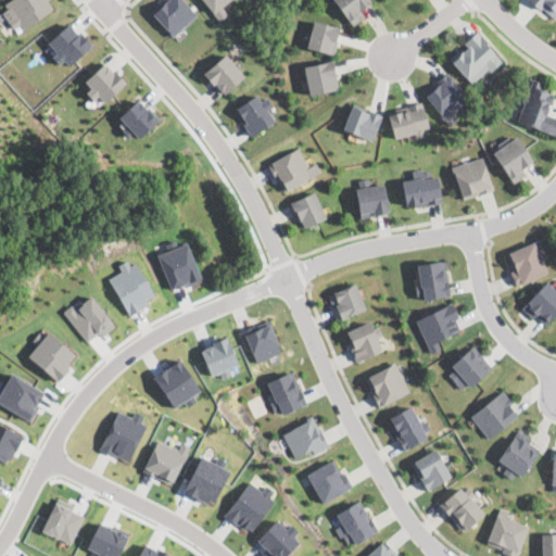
[(0,11),(14,33),(55,4),(52,0),(8,0),(0,5),(0,11)]
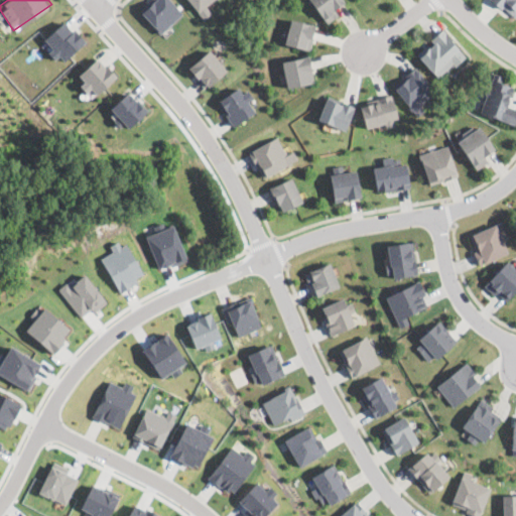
[(159,34),(153,28),(156,25),(141,9),(150,0),(172,0),(183,11),(159,34)]
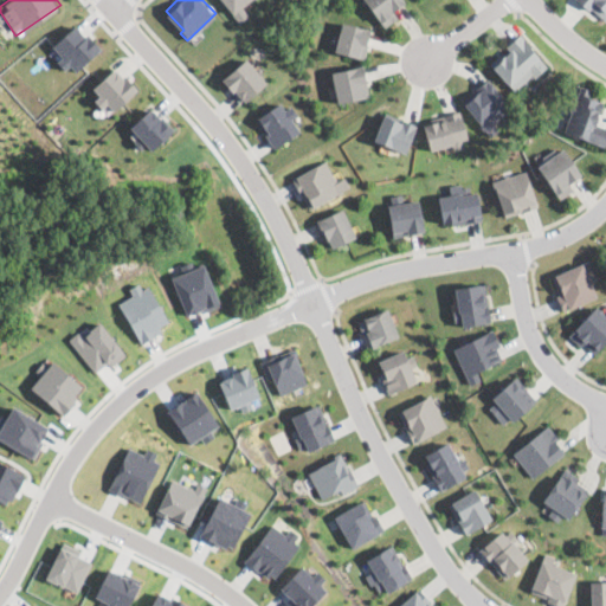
[(250,0),(232,13),(221,0),(250,0)]
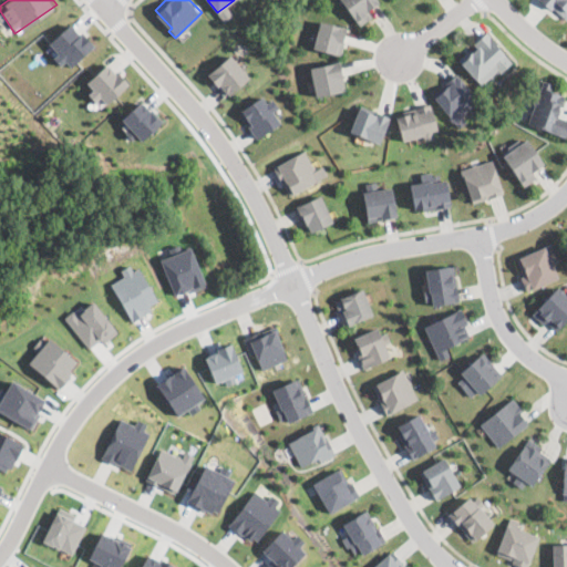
[(379,0),(380,1),(367,11),(370,16),(358,24),(338,0),(379,0)]
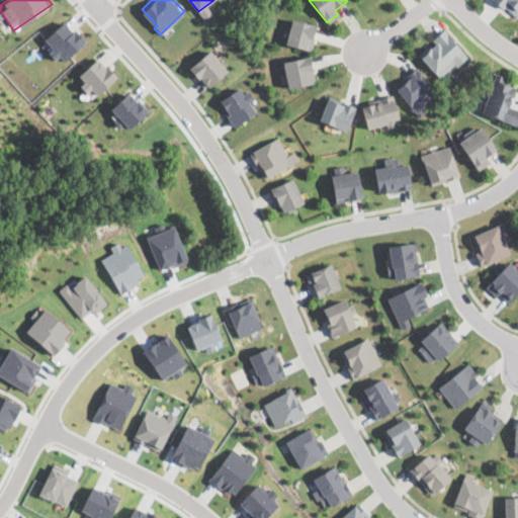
[(517,0),(517,17),(507,6),(504,9),(493,0),(517,0)]
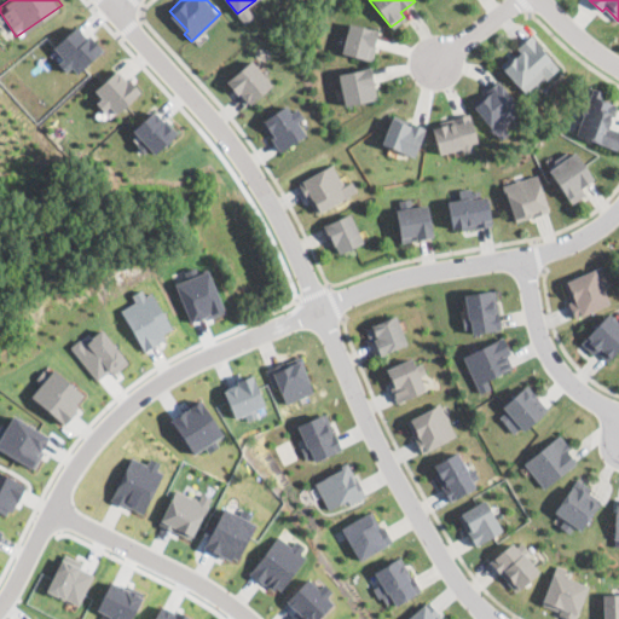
[(371,59),(341,52),(348,22),(377,30),(374,45),(375,45),(371,59)]
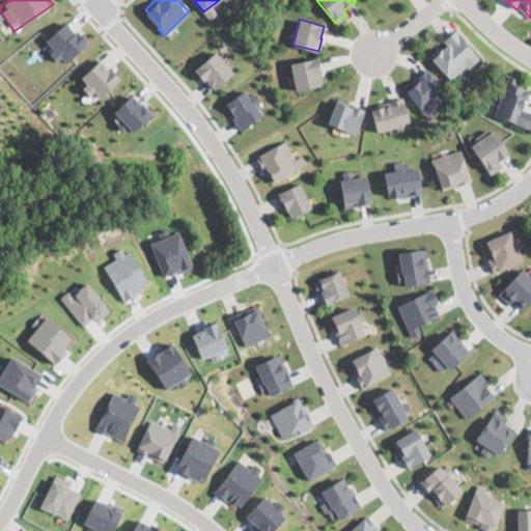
[(64,63),(86,43),(65,20),(44,40),(64,63)]
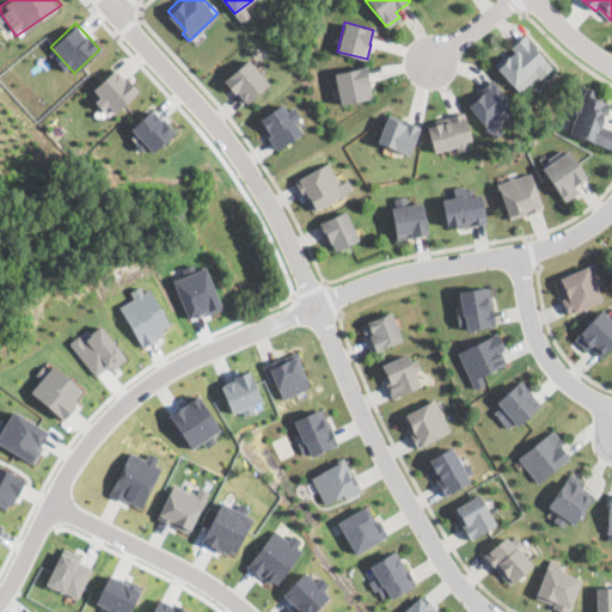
[(538,49),(554,66),(540,78),(538,75),(521,90),(515,84),(514,85),(495,63),(507,53),(510,55),(516,50),(512,46),(527,32),(539,48),(538,49)]
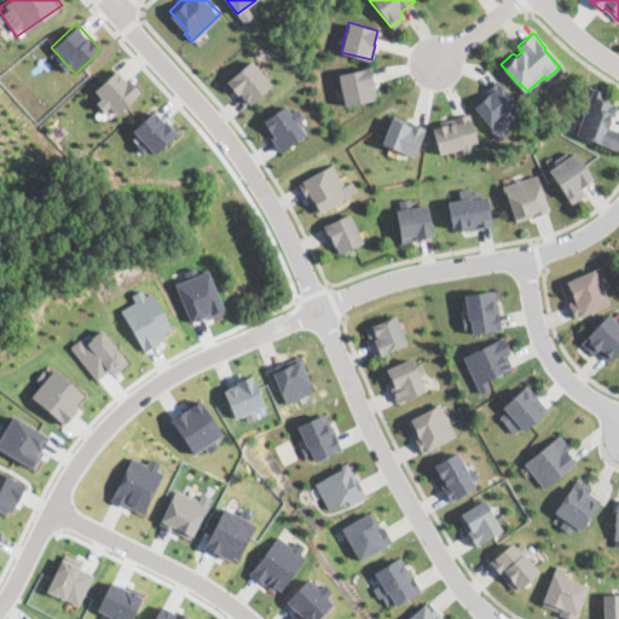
[(271,85),(248,104),(239,93),(236,96),(225,82),(249,61),(271,85)]
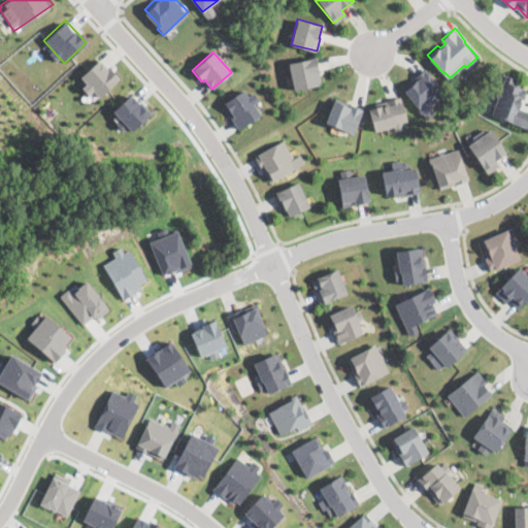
[(321,85),(294,90),(289,62),(316,57),(321,85)]
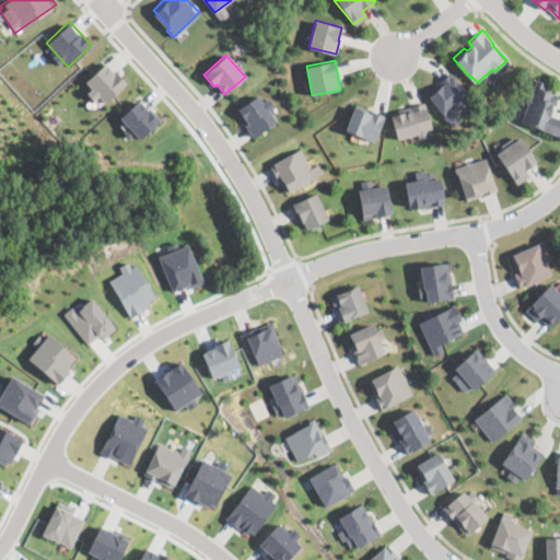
[(117,69),(114,72),(104,61),(84,80),(91,88),(89,90),(102,105),(128,80),(117,69)]
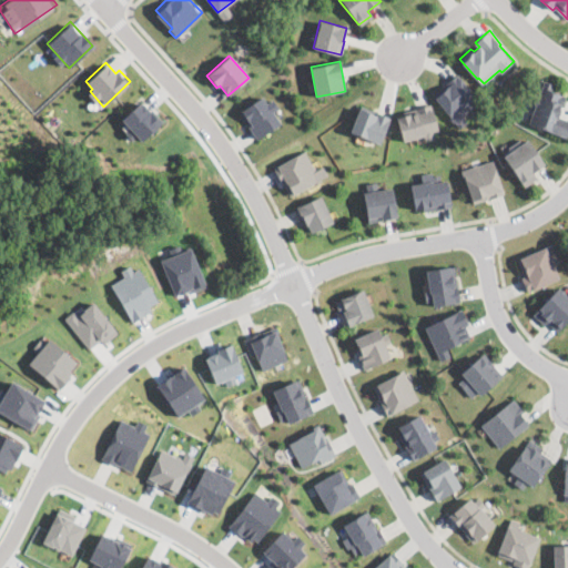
[(467,121),(458,128),(435,97),(449,85),(447,83),(457,75),(477,103),(463,114),(467,121)]
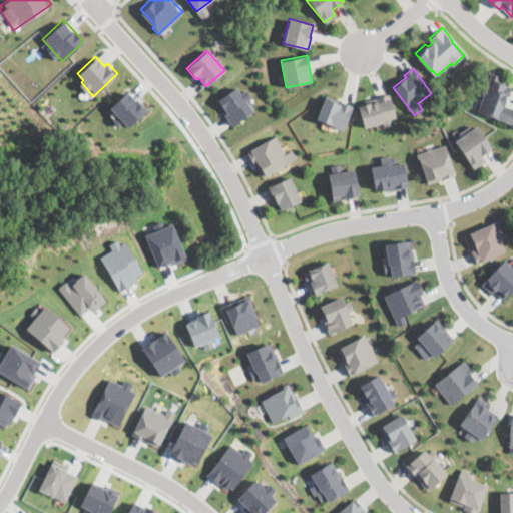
[(512,86),(504,104),(512,107),(512,118),(511,123),(477,110),(484,93),(483,93),(492,71),(501,75),(499,80),(512,86)]
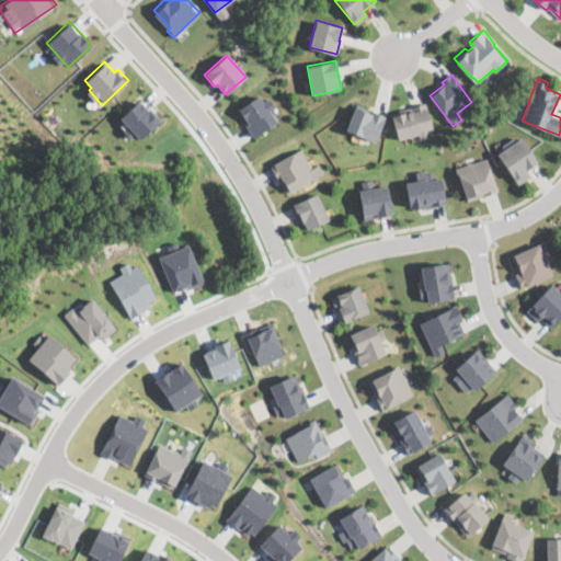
[(260,96),(263,101),(270,98),(274,105),(268,109),(277,122),(253,138),(236,112),(260,96)]
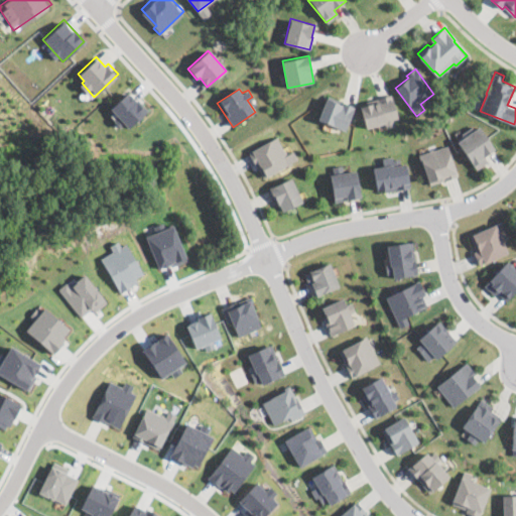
[(110,107),(128,127),(146,110),(128,90),(110,107)]
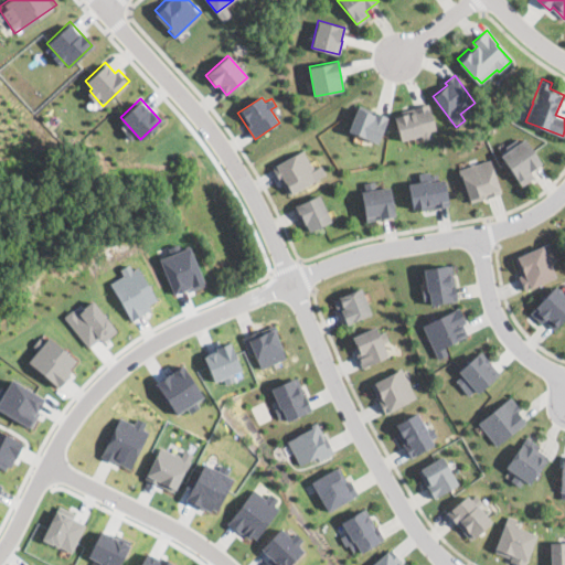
[(430,130),(433,137),(423,140),(420,135),(401,140),(393,116),(415,110),(414,106),(428,102),(436,128),(430,130)]
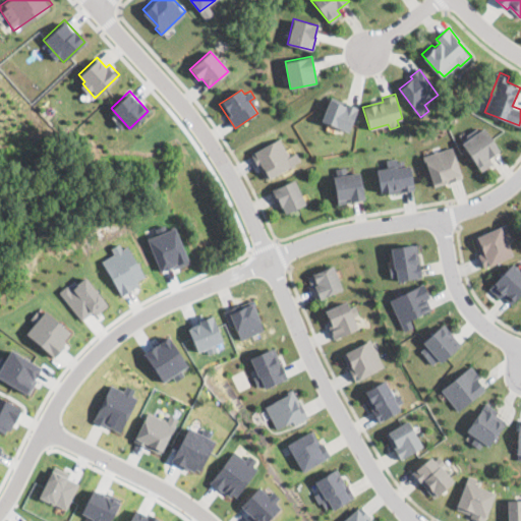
[(358,107),(349,131),(321,120),(330,97),(358,107)]
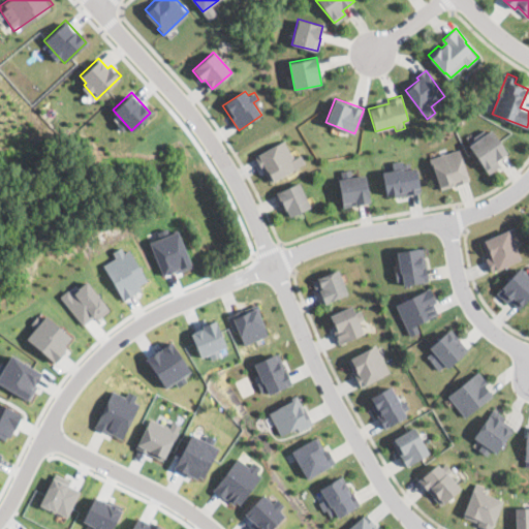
[(491,129),(506,153),(496,159),(499,164),(488,173),(468,144),(474,139),(472,137),(484,131),(485,133),(491,129)]
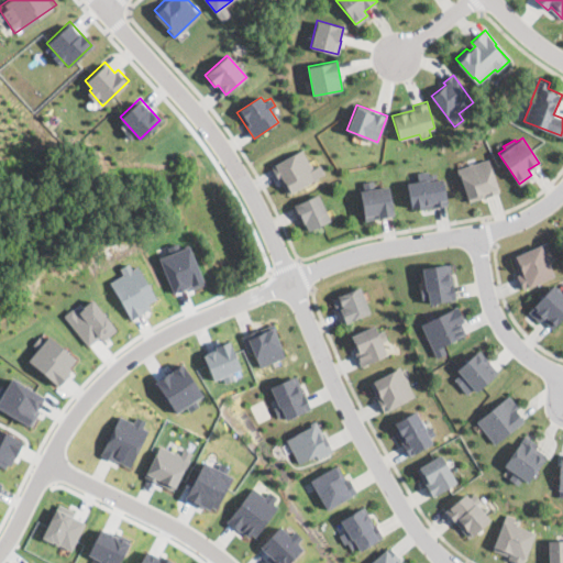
[(309,163),(312,162),(316,167),(320,165),(326,173),(286,195),(272,168),(302,151),(309,163)]
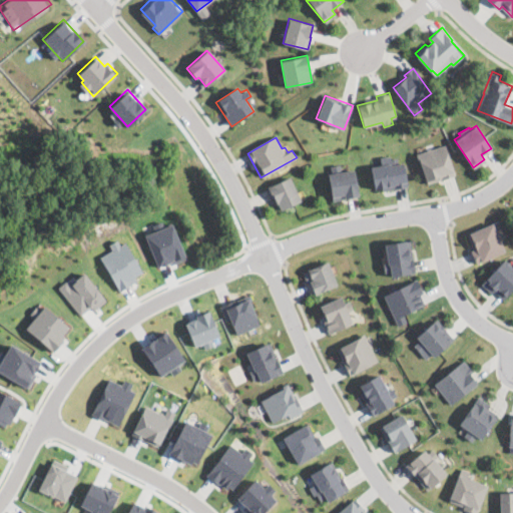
[(448,143),(456,171),(454,172),(455,175),(428,182),(421,159),(419,159),(417,153),(428,149),(428,148),(431,147),(431,148),(448,143)]
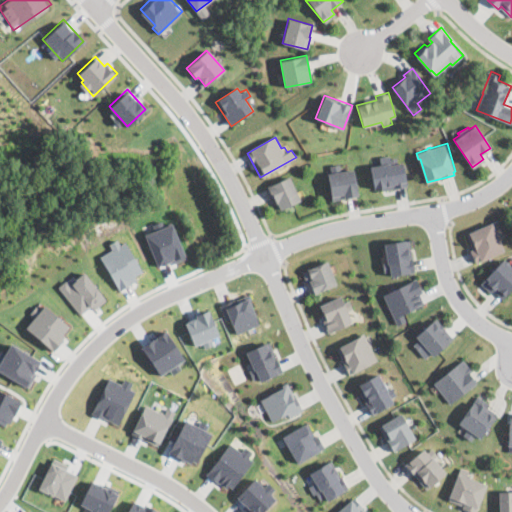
[(390,155),(390,157),(396,157),(397,164),(404,163),(406,181),(405,181),(405,185),(374,189),(371,166),(381,165),(380,156),(390,155)]
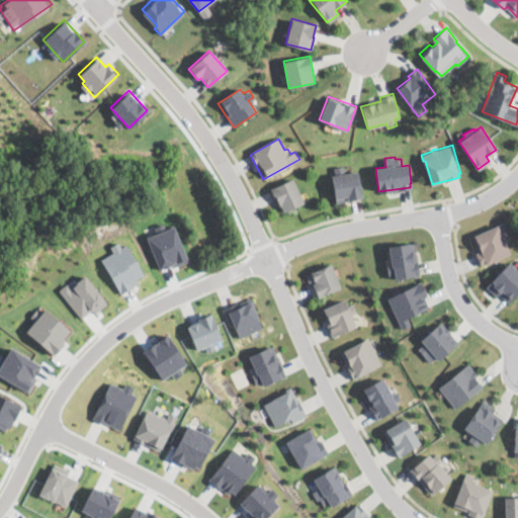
[(347,166),(348,172),(358,170),(362,198),(336,202),(331,176),(334,175),(333,168),(347,166)]
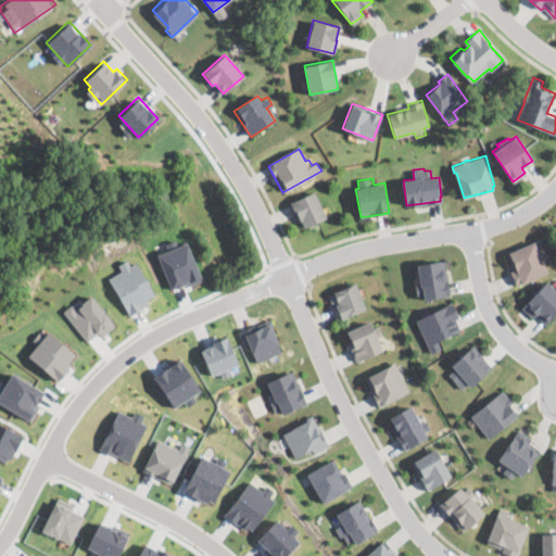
[(327,218),(303,229),(300,219),(295,220),(293,215),(297,214),(291,202),(315,192),(327,218)]
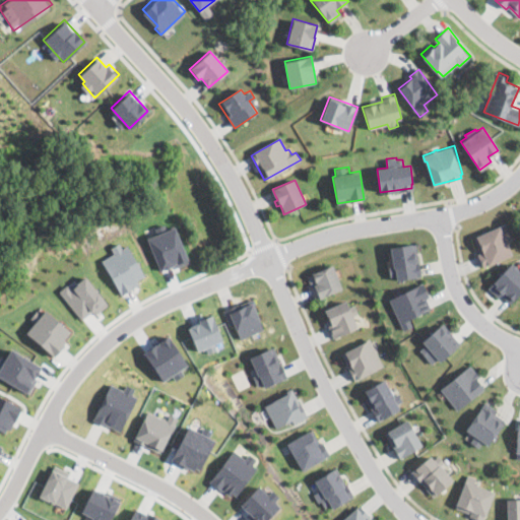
[(159,270),(187,260),(174,225),(146,237),(159,270)]
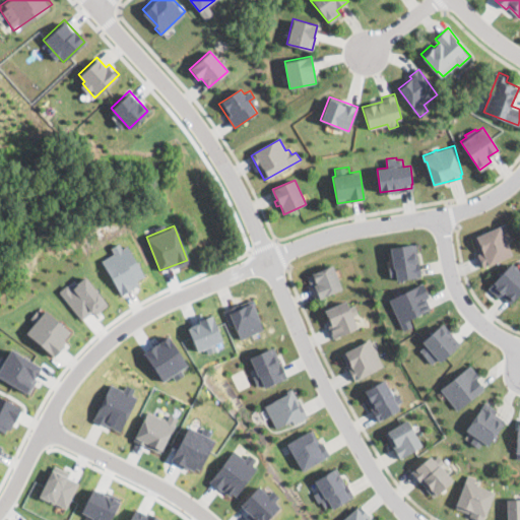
[(512,254),(482,266),(476,253),(481,251),(475,236),(500,225),(512,254)]
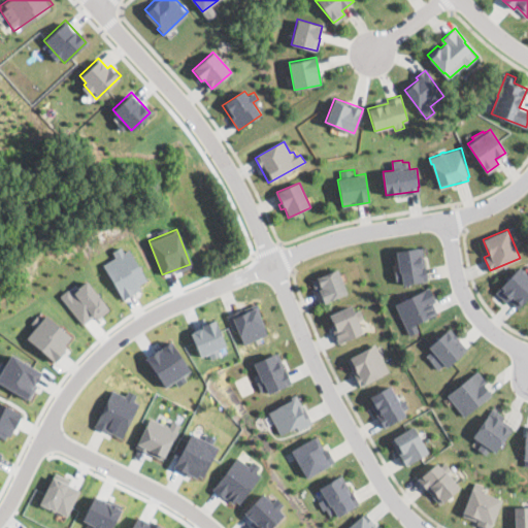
[(145,279),(124,242),(110,251),(113,256),(101,263),(122,298),(140,288),(138,284),(145,279)]
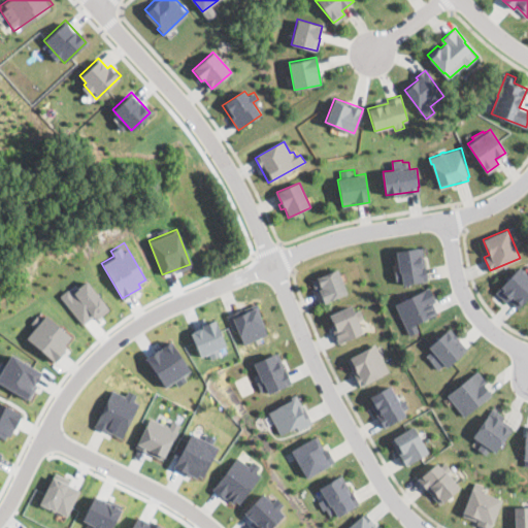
[(427,281),(401,285),(400,279),(394,281),(393,270),(396,270),(393,251),(421,246),(427,281)]
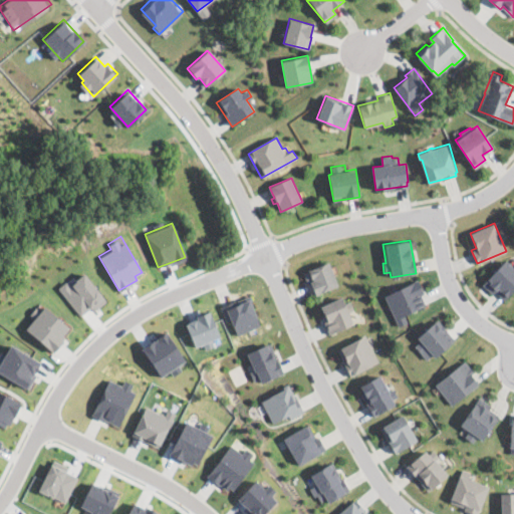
[(506,260),(513,267),(513,265),(513,288),(504,298),(495,290),(492,293),(482,283),(506,260)]
